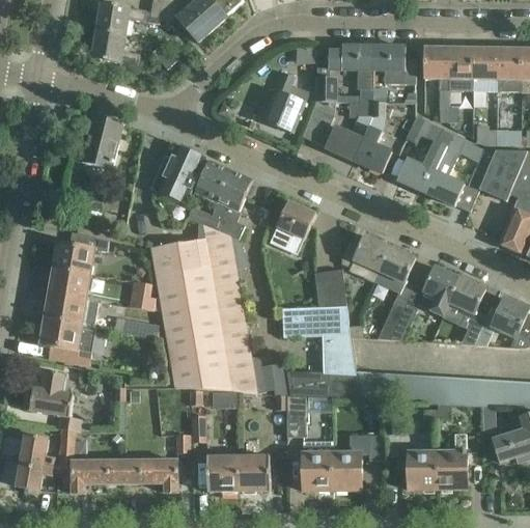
[(174,0),(173,7),(171,21),(173,21),(173,15),(177,18),(176,19),(197,42),(244,1),(243,0),(197,0),(195,2),(192,0),(174,0)]
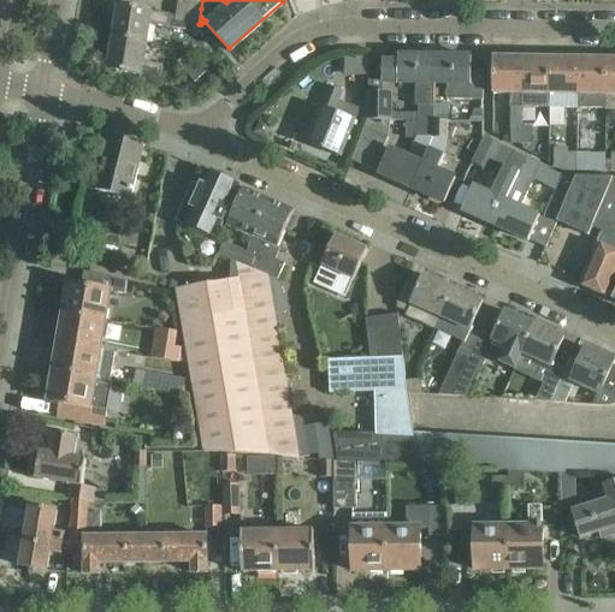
[(199,24),(201,9),(176,4),(175,13),(170,12),(117,4),(112,36),(145,42),(148,23),(167,27),(167,24),(184,28),(184,22),(199,24)]
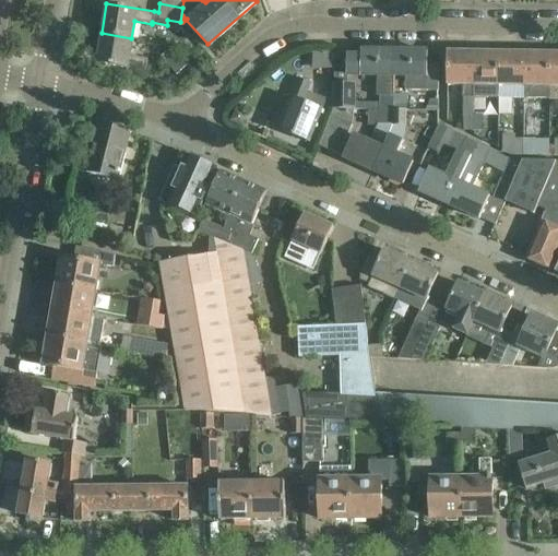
[(128,56),(131,38),(102,33),(96,61),(143,70),(145,58),(128,56)]
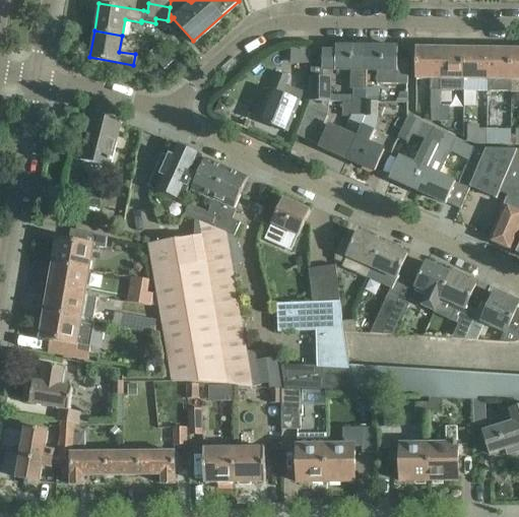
[(174,59),(161,45),(151,55),(164,68),(174,59)]
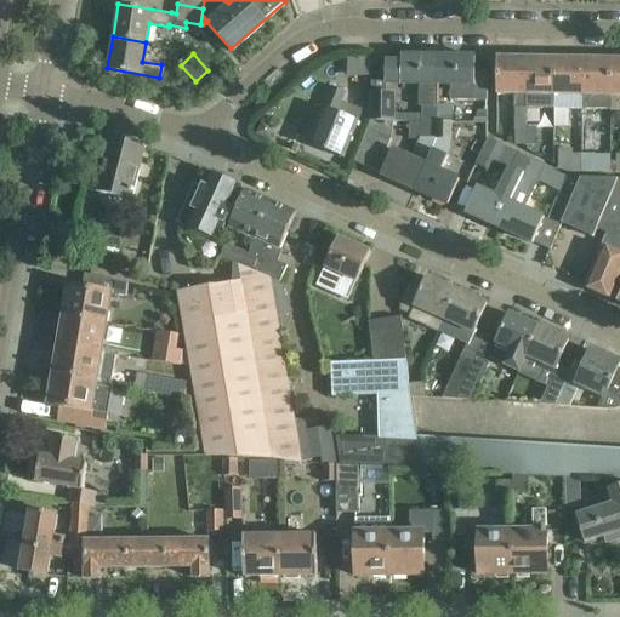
[(437,103),(437,83),(438,55),(400,55),(400,61),(385,60),(385,83),(400,81),(417,83),(417,104),(421,104),(421,112),(393,112),(394,90),(370,90),(369,112),(369,113),(369,119),(396,120),(408,120),(436,121),(437,103)]
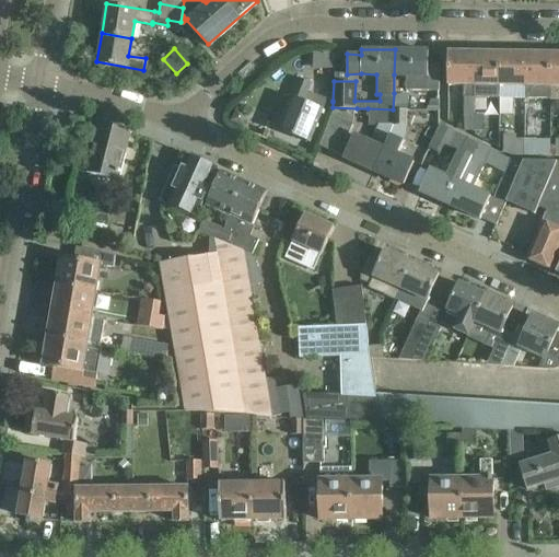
[(427,49),(395,49),(394,74),(405,74),(405,89),(438,89),(439,62),(427,62),(427,49)]
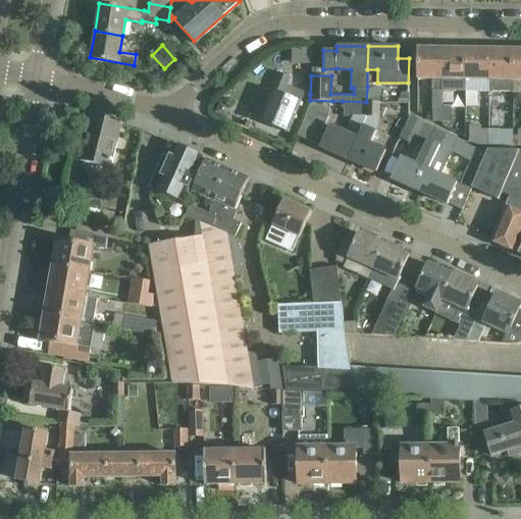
[(440,105),(440,89),(440,47),(417,46),(416,76),(430,78),(431,119),(439,119),(440,105)]
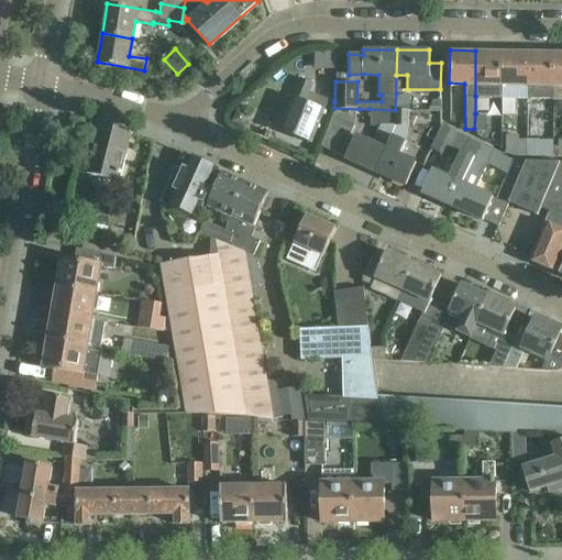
[(475,96),(500,96),(500,51),(475,51),(475,96)]
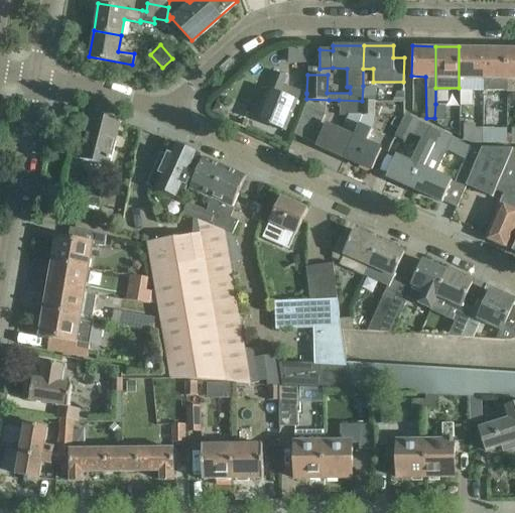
[(482,89),(482,46),(459,46),(459,88),(482,89)]
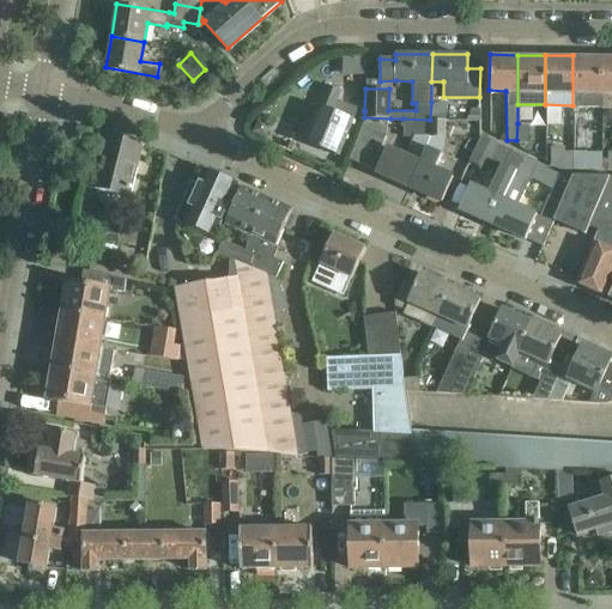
[(600,56),(573,55),(573,105),(600,105),(600,56)]
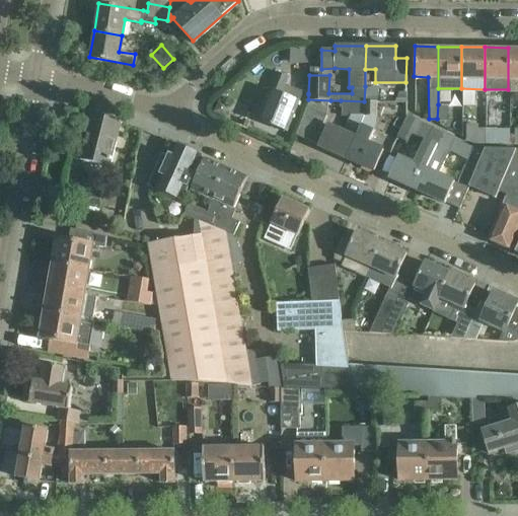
[(517,47),(508,48),(508,89),(508,90),(517,90),(517,47)]
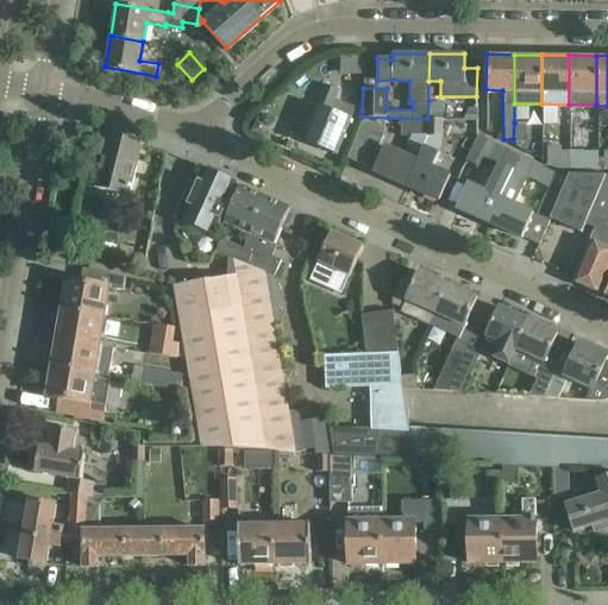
[(338,88),(325,82),(302,139),(336,153),(353,107),(333,99),(338,88)]
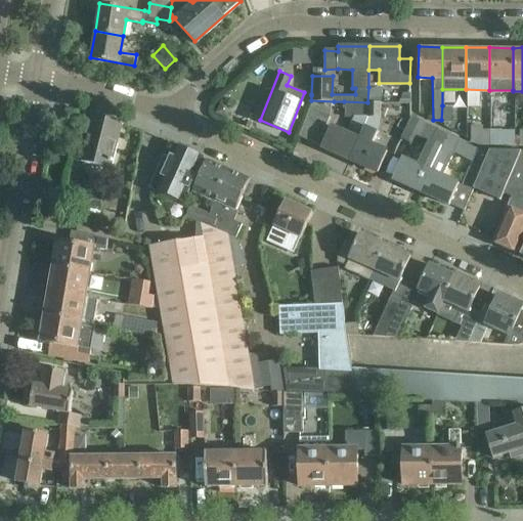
[(368,87),(367,102),(380,102),(380,101),(381,87),(368,87)]
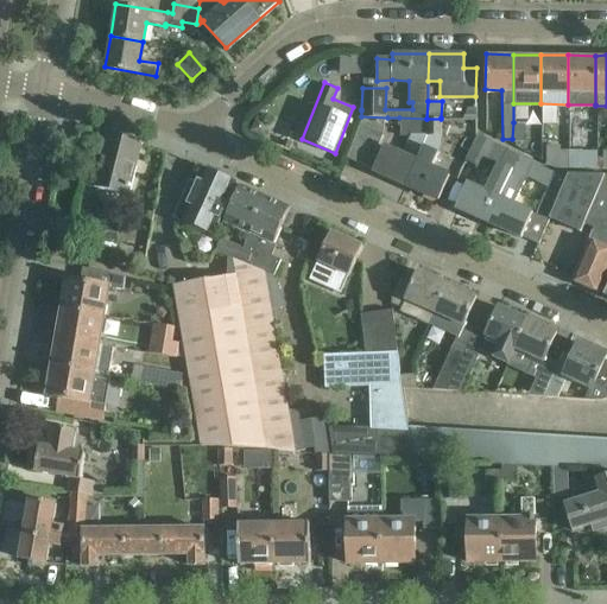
[(427,135),(427,119),(399,118),(399,134),(409,134),(400,156),(381,147),(372,170),(404,184),(423,144),(422,144),(427,135)]
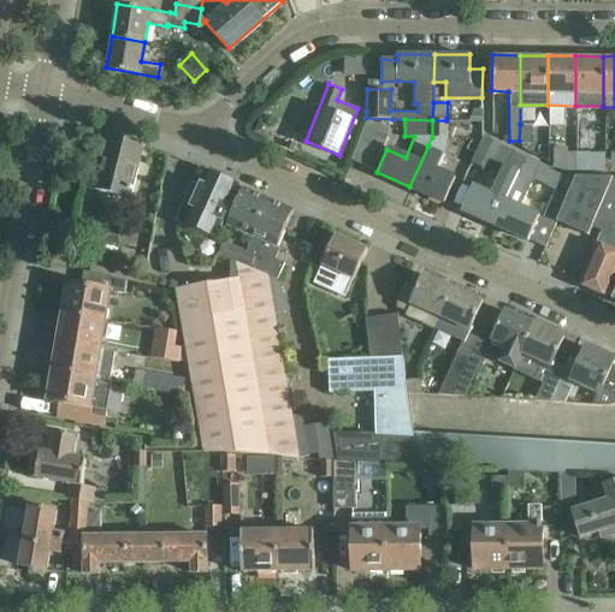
[(432,120),(432,137),(447,136),(447,120),(432,120)]
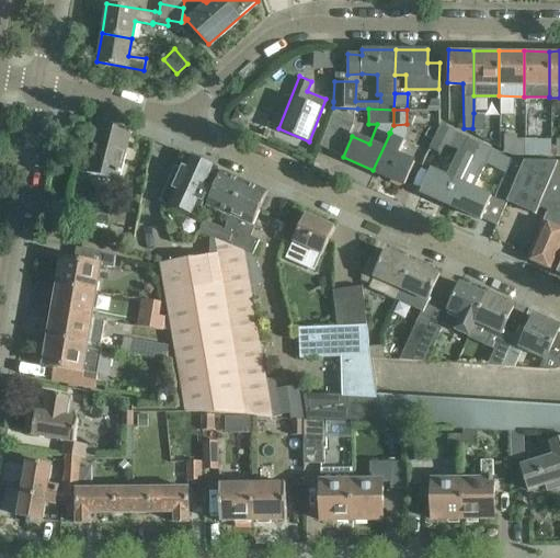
[(473,113),(472,128),(484,128),(484,113),(473,113)]
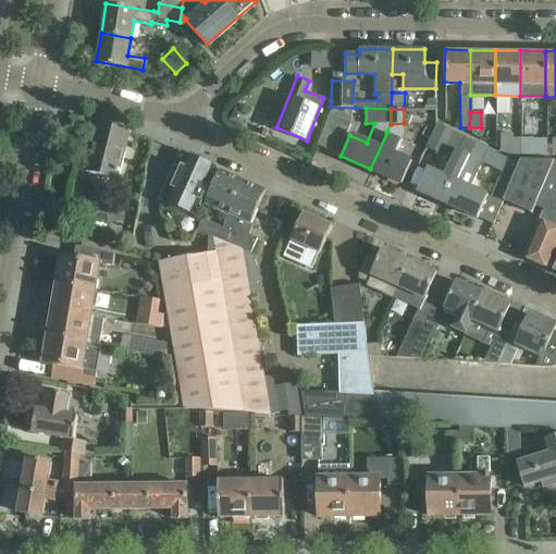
[(128,130),(98,121),(85,170),(116,177),(128,130)]
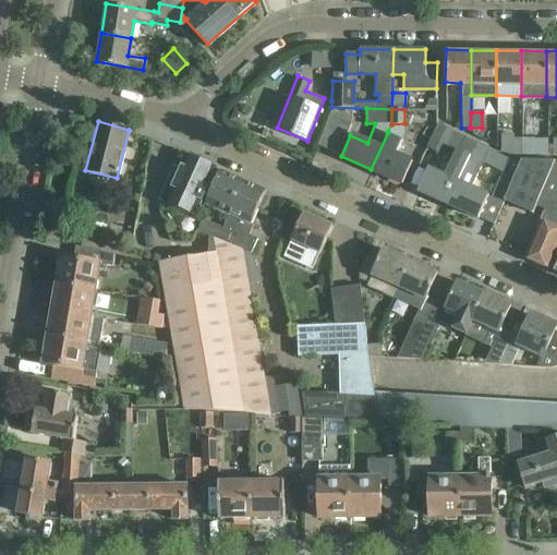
[(447,203),(476,142),(462,135),(437,123),(426,146),(442,153),(450,136),(460,141),(444,175),(427,167),(418,190),(447,203)]
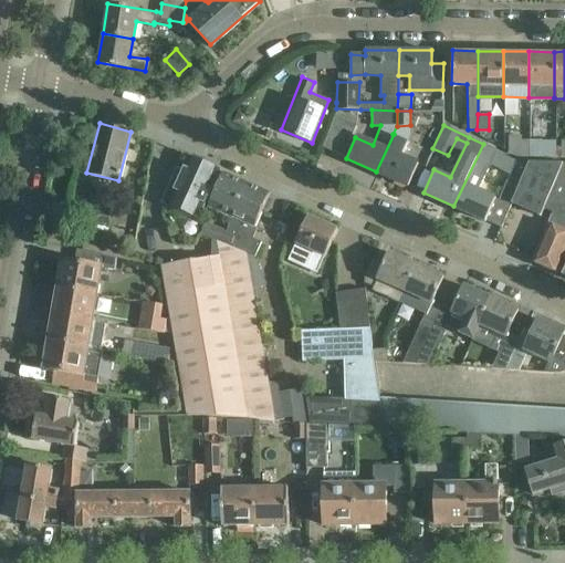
[(343,138),(327,131),(322,146),(336,153),(343,138)]
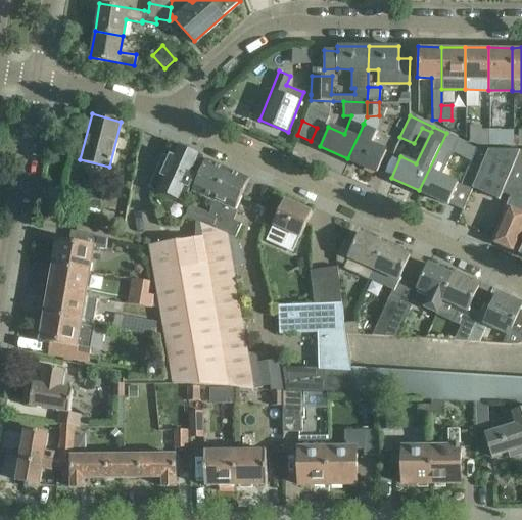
[(364,124),(347,158),(376,171),(384,152),(369,145),(376,130),(364,124)]
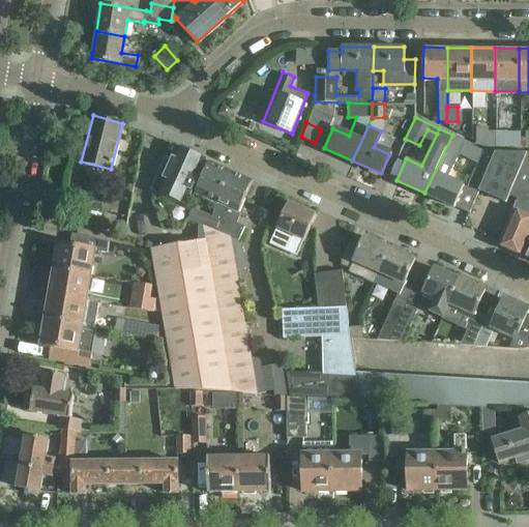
[(482,145),(495,145),(495,129),(488,129),(488,125),(475,125),(475,142),(482,145)]
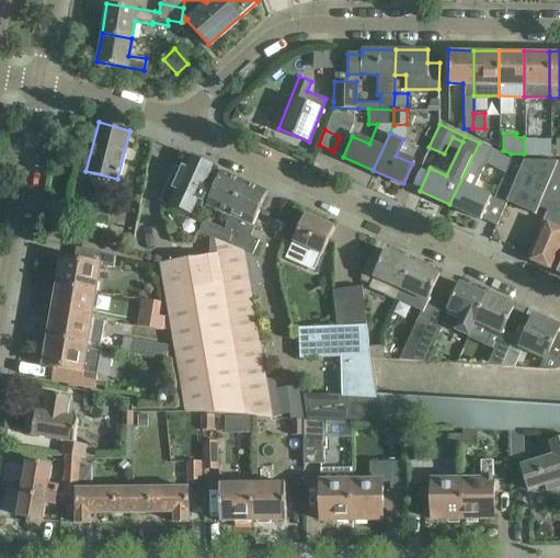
[(524,137),(524,154),(534,155),(534,137),(524,137)]
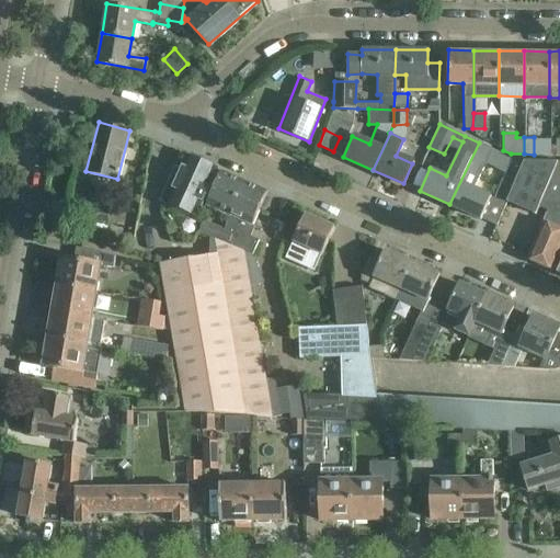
[(479,143),(449,204),(480,218),(490,195),(473,188),(492,149),(479,143)]
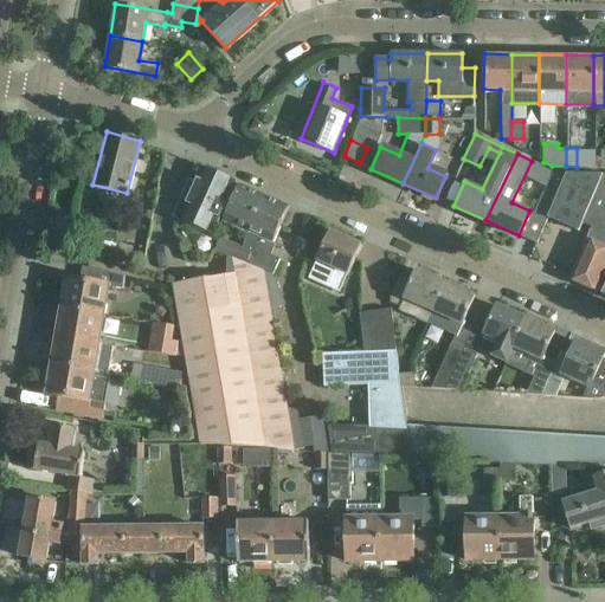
[(195,182),(190,179),(173,215),(210,232),(233,180),(203,166),(195,182)]
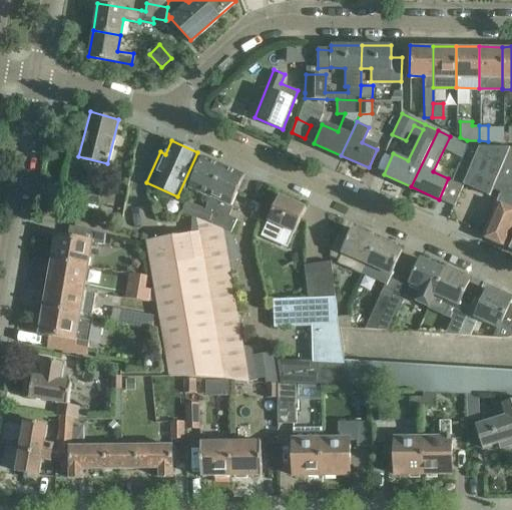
[(454,205),(463,182),(479,145),(467,145),(451,180),(448,178),(439,199),(454,205)]
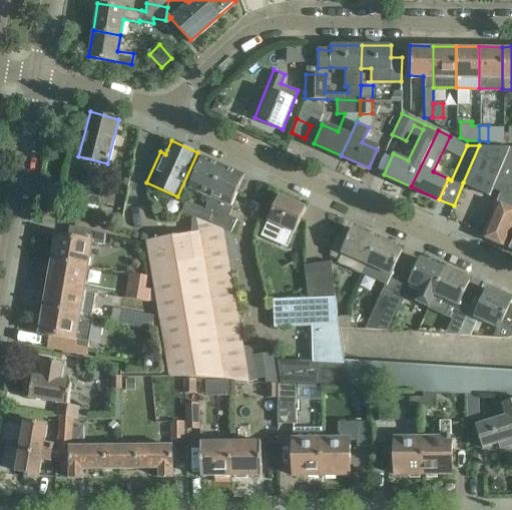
[(511,146),(501,146),(479,145),(463,182),(489,194),(492,187),(511,146)]
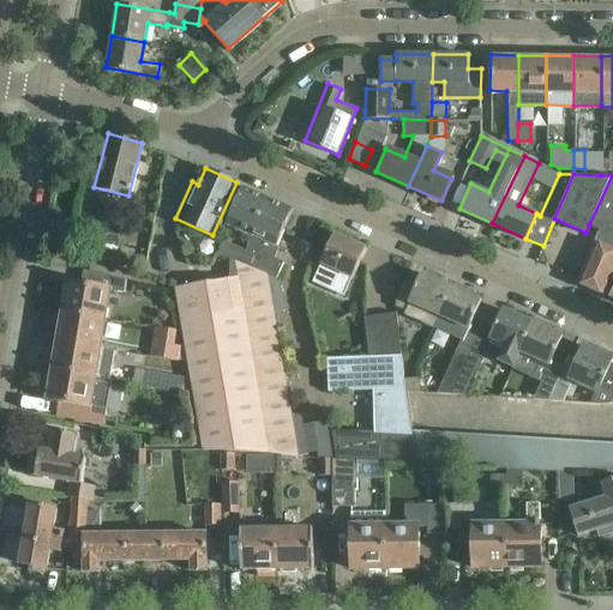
[(612,175),(589,224),(600,229),(576,282),(604,294),(612,272),(612,175)]
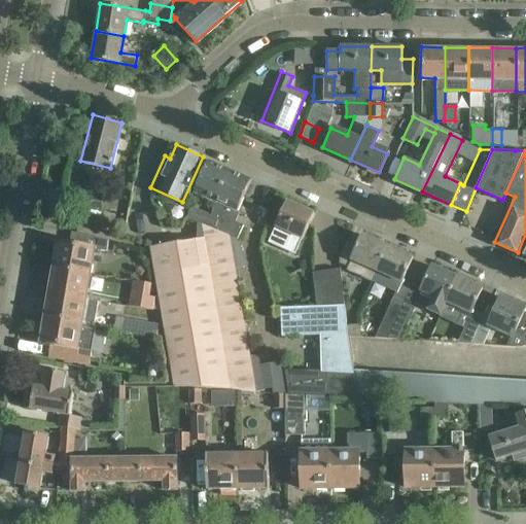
[(193,190),(215,201),(229,168),(207,159),(193,190)]
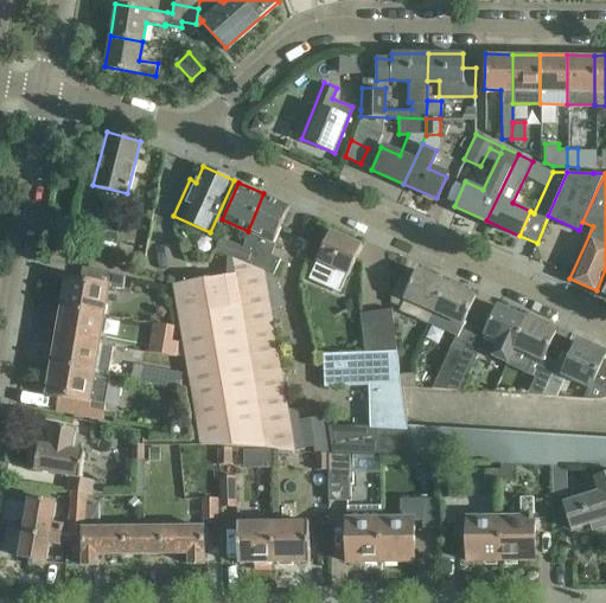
[(273,241),(288,205),(263,193),(248,231),(244,248),(249,250),(244,264),(273,275),(280,257),(269,254),(275,242),(273,241)]
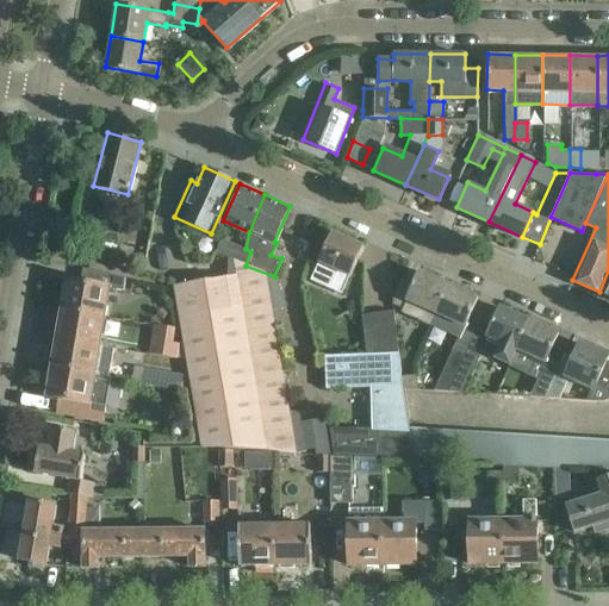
[(85,236),(116,241),(118,223),(88,217),(85,236)]
